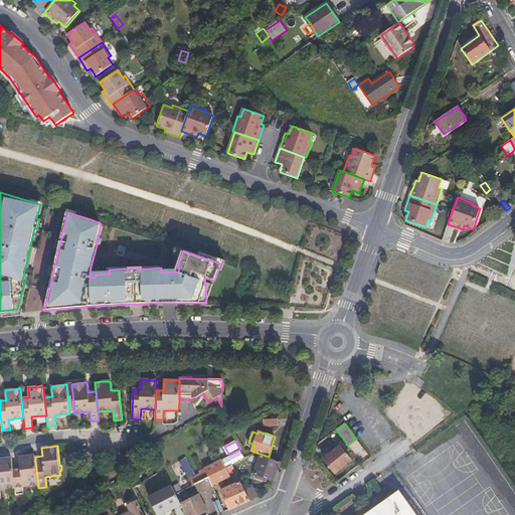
[(351,461),(340,446),(324,460),(335,474),(351,461)]
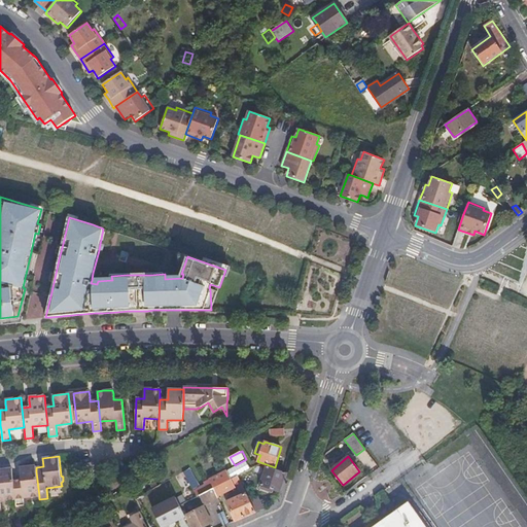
[(246,461),(226,471),(227,473),(231,480),(232,482),(235,481),(234,478),(237,476),(250,469),(246,461)]
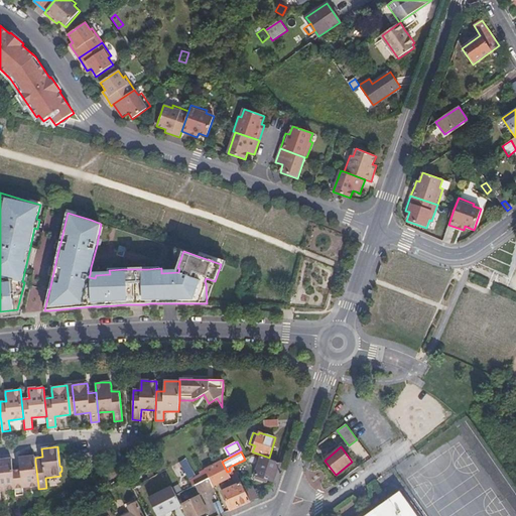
[(20,466),(12,467),(13,471),(15,489),(16,498),(24,498),(23,488),(38,486),(35,462),(35,458),(34,457),(19,458),(20,466)]
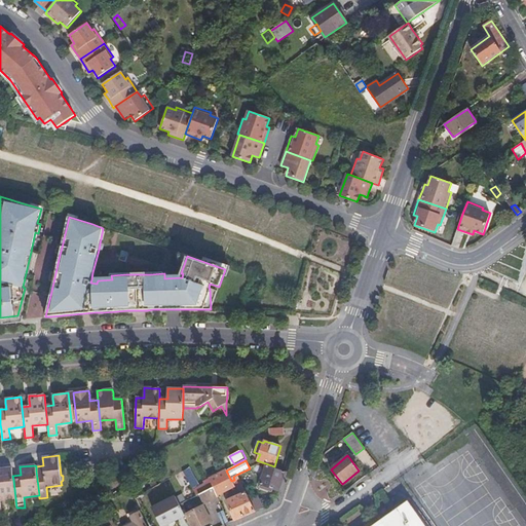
[(272,488),(279,491),(286,472),(266,465),(259,487),(271,491),(272,488)]
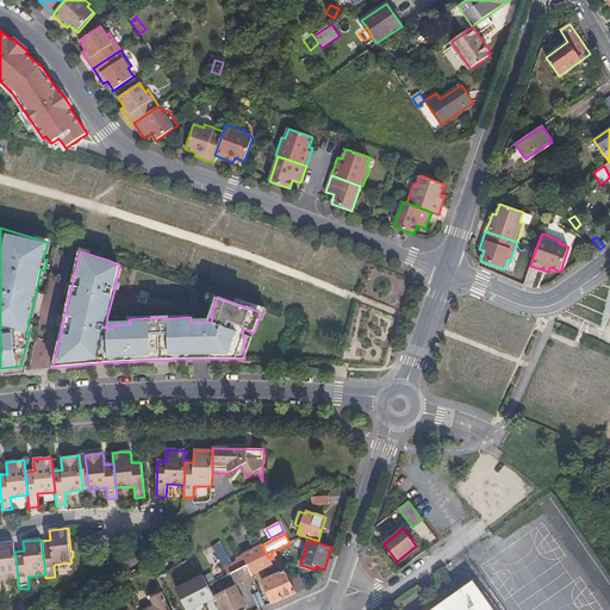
[(14,542),(0,543),(0,591),(1,591),(0,579),(18,578),(16,556),(14,552),(14,542)]
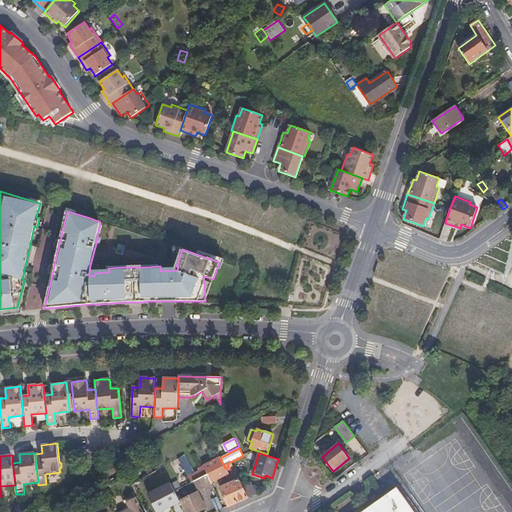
[(187,455),(180,458),(185,471),(193,468),(187,455)]
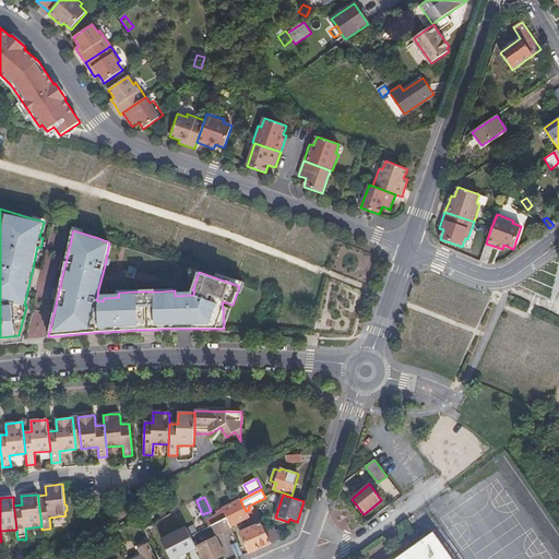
[(256,513),(272,506),(268,497),(265,498),(251,504),(253,508),(256,513)]
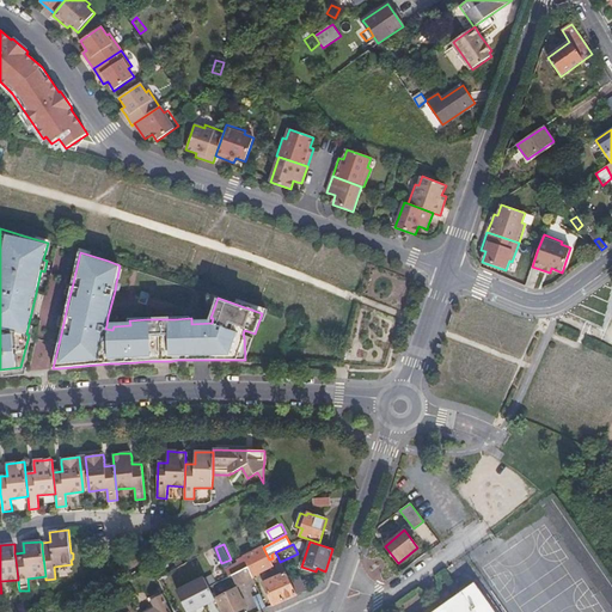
[(254,577),(273,567),(269,560),(268,557),(264,550),(263,548),(262,546),(236,561),(238,563),(225,570),(228,576),(232,575),(248,567),(254,577)]
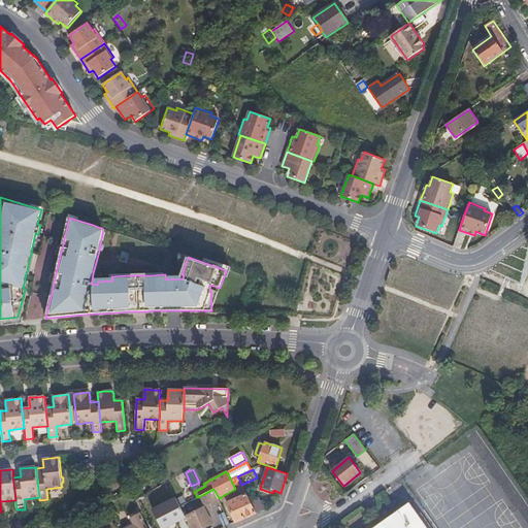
[(239,480),(235,482),(241,494),(243,496),(246,494),(241,485),(239,480)]
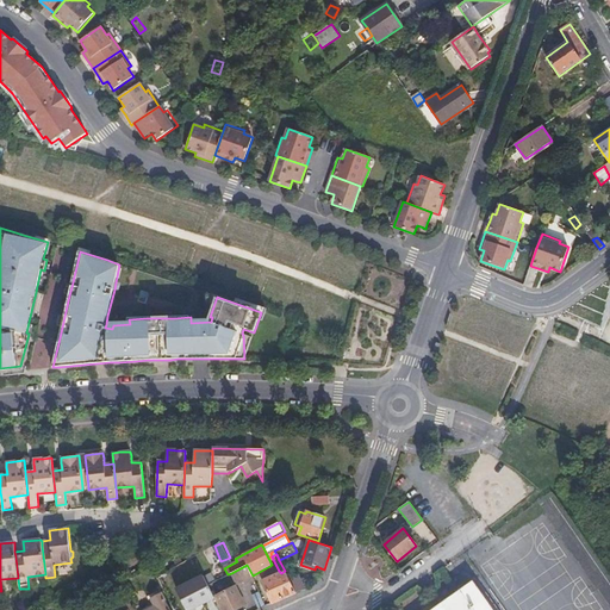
[(244,584),(254,580),(253,576),(247,565),(231,573),(237,585),(243,582),(244,584)]
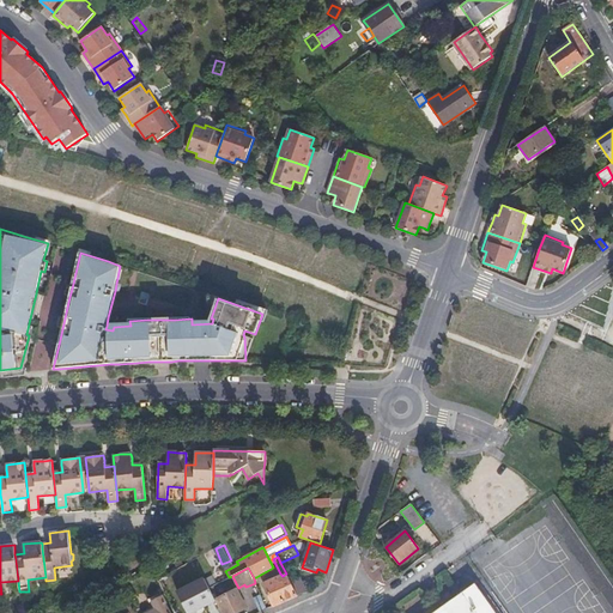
[(263,584),(273,607),(298,595),(291,583),(286,574),(283,576),(263,584)]
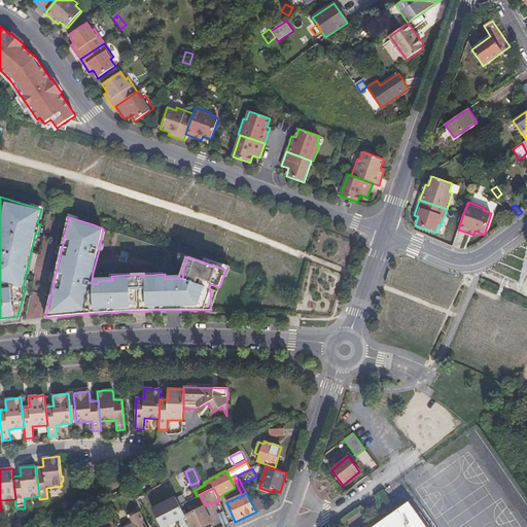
[(162,526),(164,526),(185,517),(185,516),(175,497),(153,510),(162,526)]
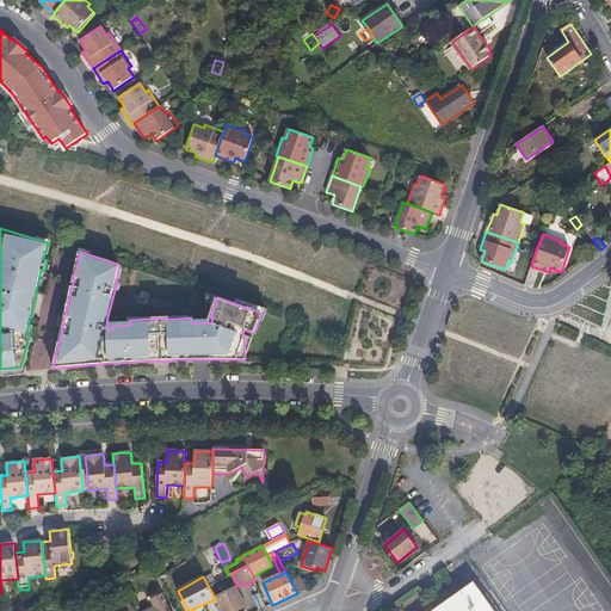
[(290,581),(297,593),(307,591),(300,576),(290,581)]
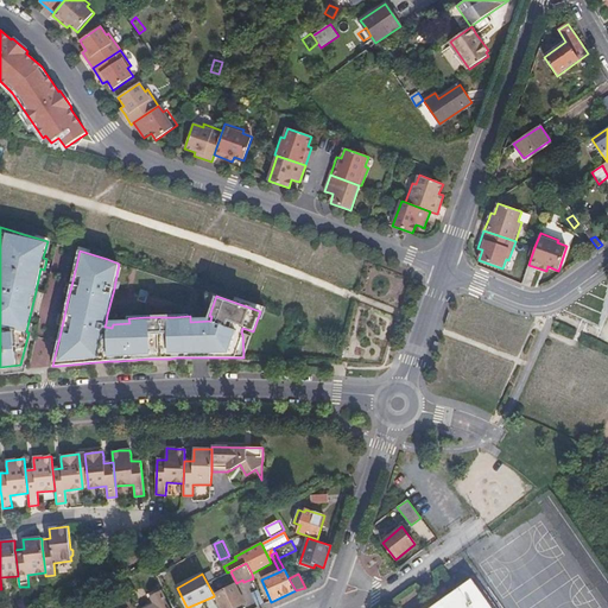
[(492,607),(479,589),(472,578),(457,589),(460,591),(435,607),(492,607)]
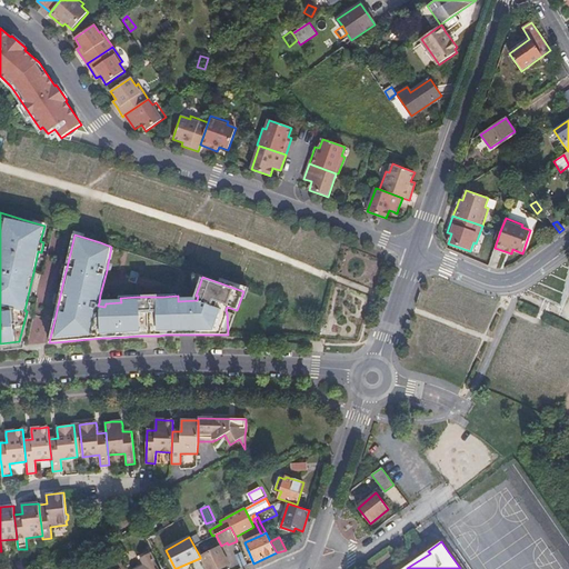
[(206,568),(220,568),(229,565),(219,547),(200,557),(200,558),(206,568)]
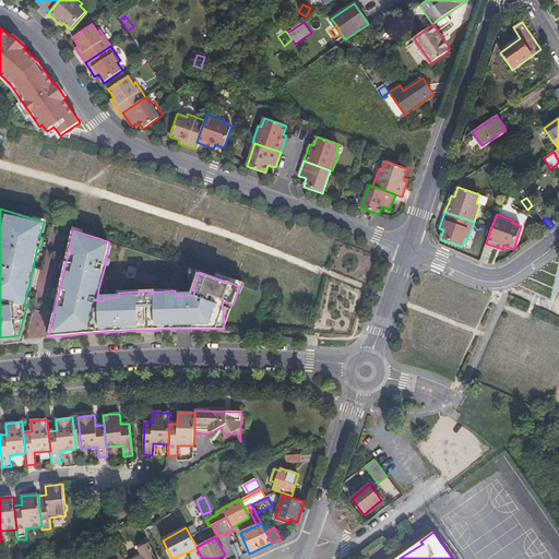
[(456,558),(443,539),(440,542),(452,558),(456,558)]
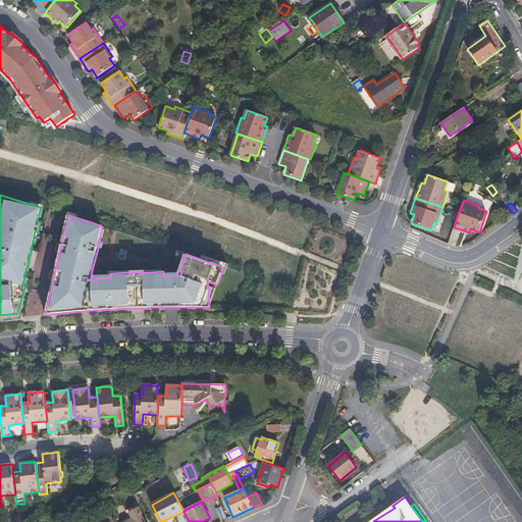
[(128,512),(133,519),(126,521),(145,521),(142,514),(138,508),(137,505),(127,510),(128,512)]
